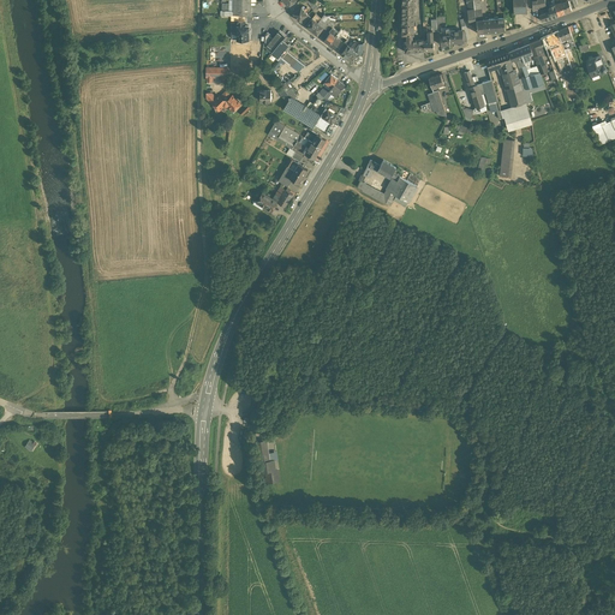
[(233,11),(233,12),(251,12),(251,1),(251,0),(233,0),(233,11)]
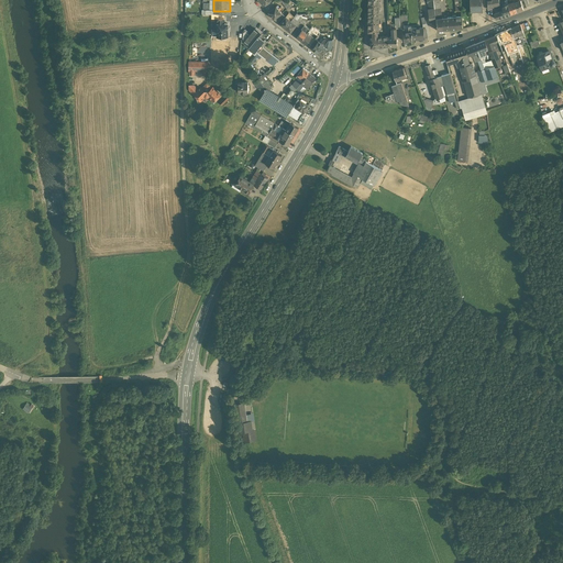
[(378,0),(367,0),(367,22),(374,22),(374,23),(378,23),(378,0)]
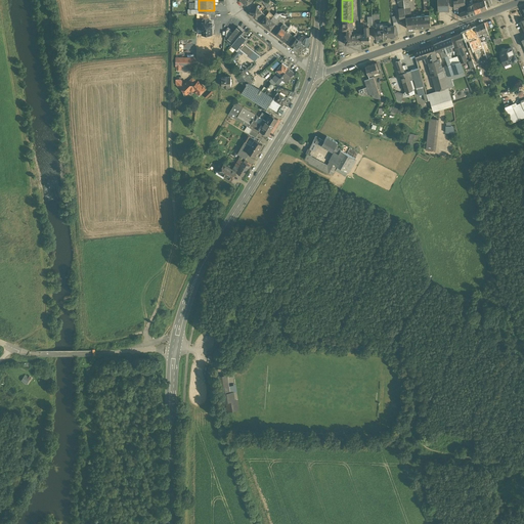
[(402,0),(403,5),(404,17),(405,17),(411,17),(409,0),(402,0)]
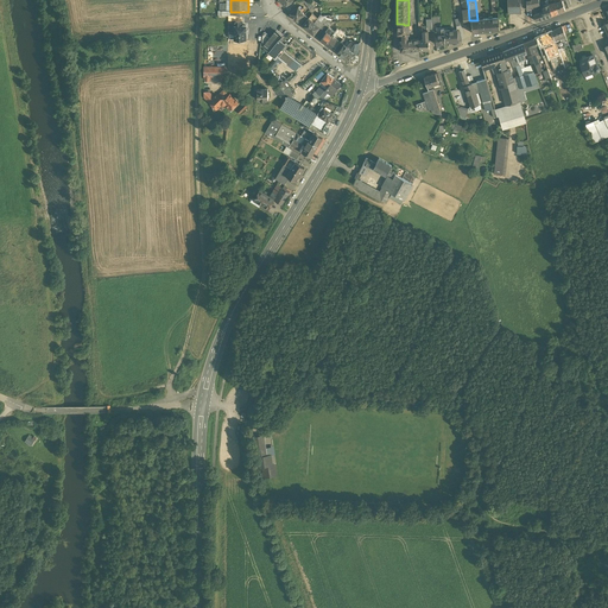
[(507,0),(508,12),(521,12),(520,0),(507,0)]
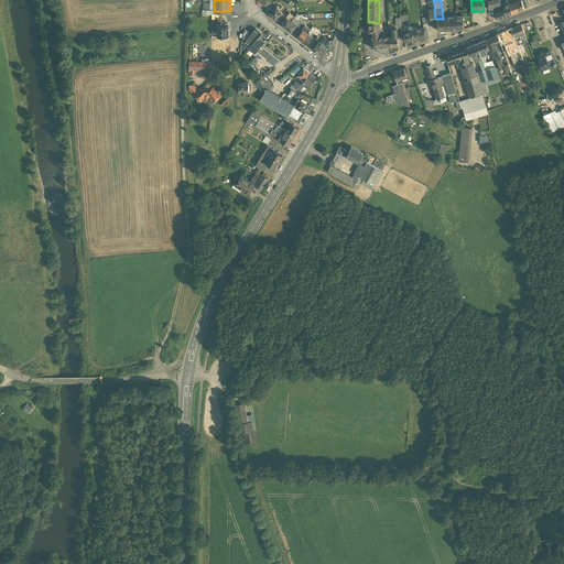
[(497,0),(492,1),(488,1),(488,9),(492,9),(492,6),(495,6),(500,4),(499,0),(497,0)]
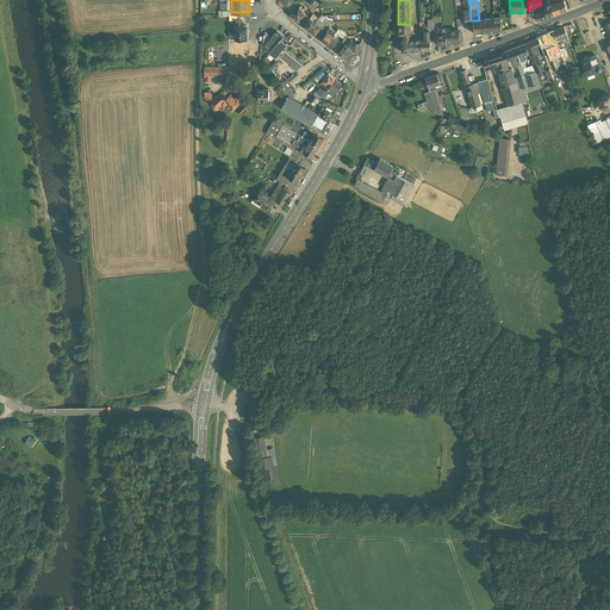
[(556,0),(553,0),(553,1),(554,1),(554,2),(551,5),(554,16),(560,13),(558,2),(556,0)]
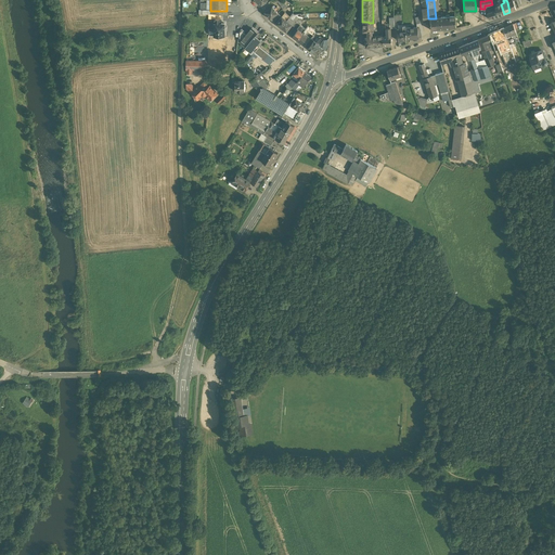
[(513,0),(507,2),(510,12),(516,9),(513,1),(513,0)]
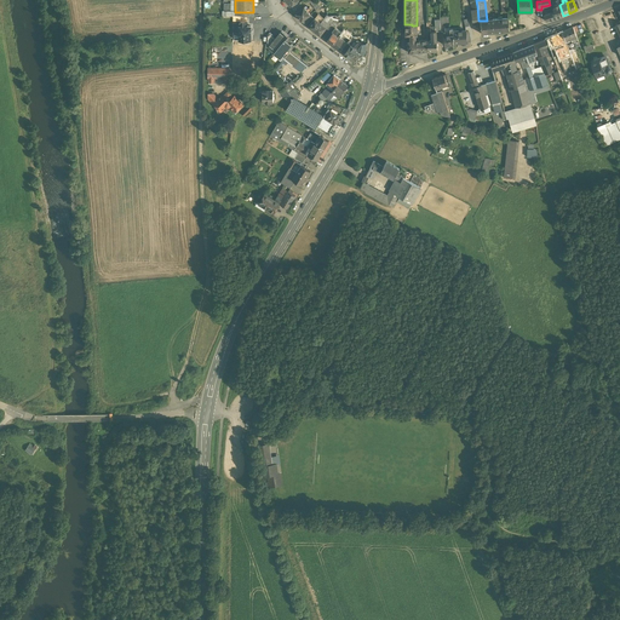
[(560,5),(555,6),(555,7),(552,7),(554,11),(544,15),(545,17),(544,18),(545,18),(546,22),(563,16),(560,5)]
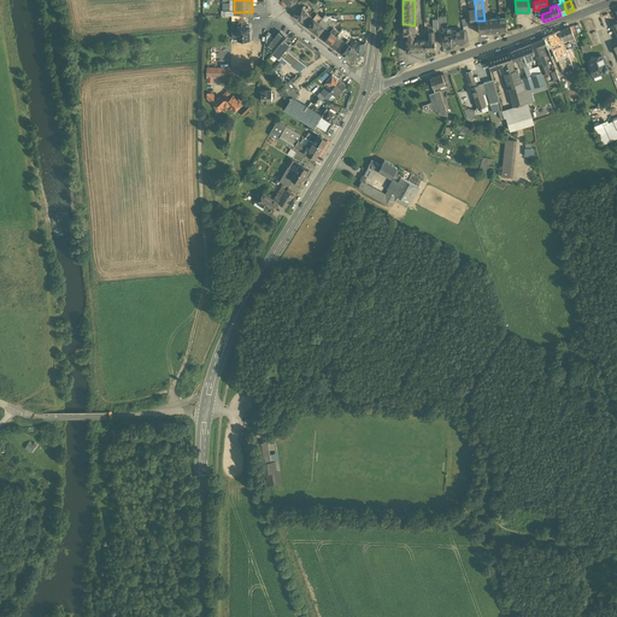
[(301,7),(294,13),(300,22),(309,15),(306,12),(307,11),(305,7),(304,9),(303,6),(301,7)]
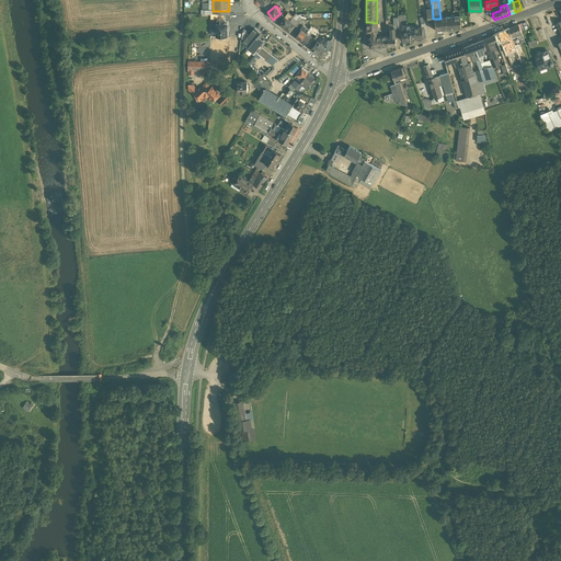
[(284,15),(281,13),(273,20),(277,22),(281,18),(282,19),(284,15)]
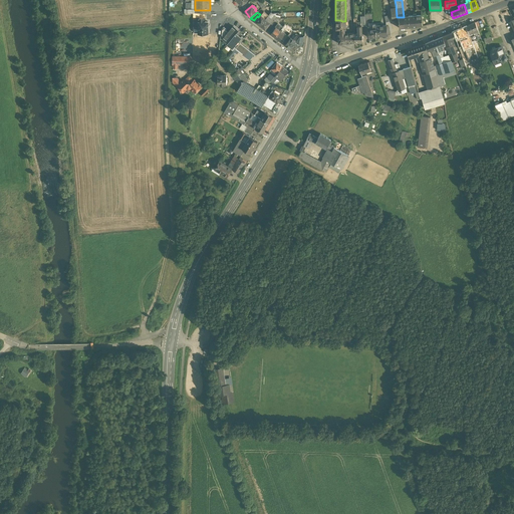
[(268,19),(271,22),(275,17),(270,13),(268,15),(265,19),(267,20),(268,19)]
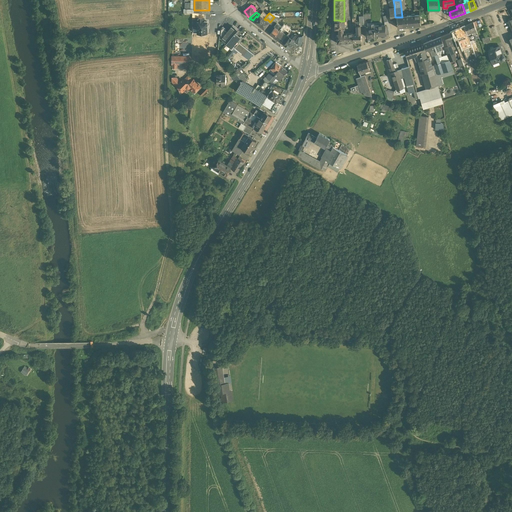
[(260,14),(255,22),(259,26),(264,19),(263,17),(263,16),(260,14)]
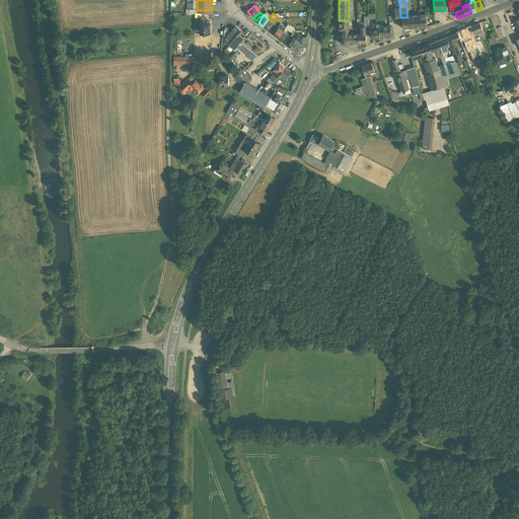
[(426,15),(408,17),(409,27),(427,26),(426,15)]
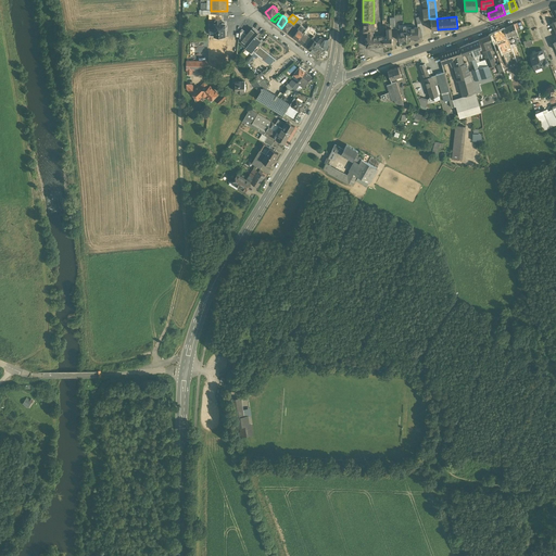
[(222,20),(214,20),(214,21),(214,26),(214,36),(215,36),(217,36),(225,36),(225,23),(222,23),(222,20)]
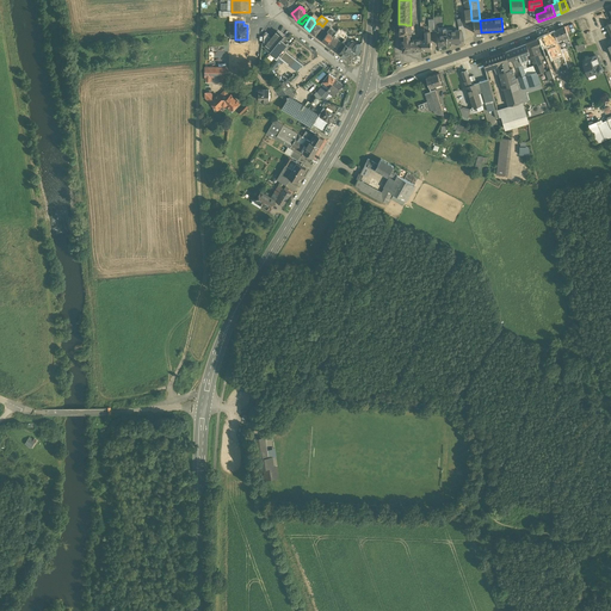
[(318,24),(315,23),(309,31),(315,35),(321,26),(322,26),(319,23),(318,24)]
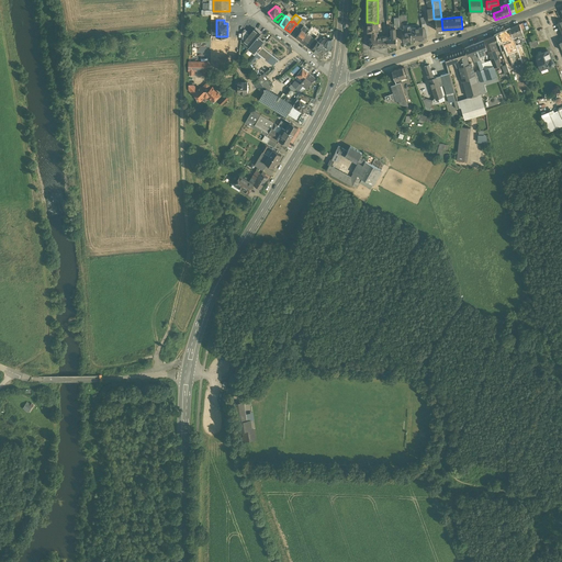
[(301,29),(303,25),(305,23),(303,21),(299,26),(292,34),(295,36),(301,29)]
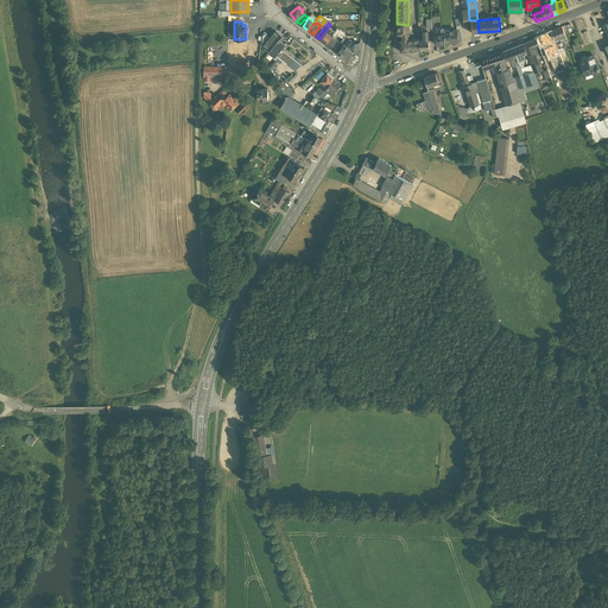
[(404,24),(397,24),(397,35),(409,35),(409,25),(404,25),(404,24)]
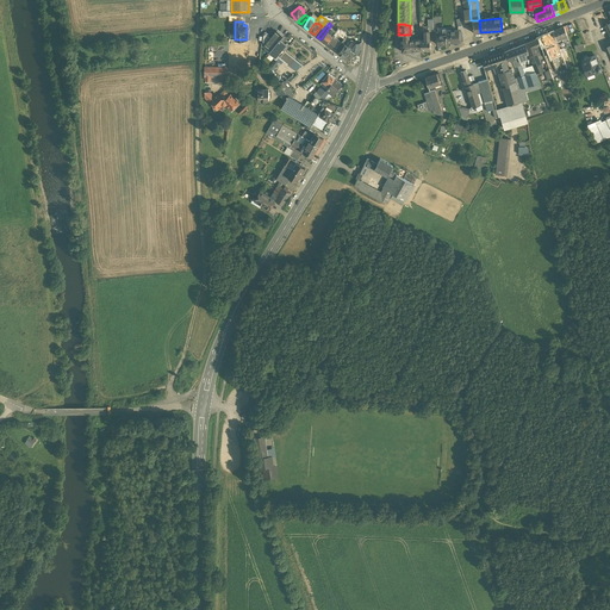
[(564,26),(553,31),(556,42),(565,38),(567,37),(566,35),(564,26)]
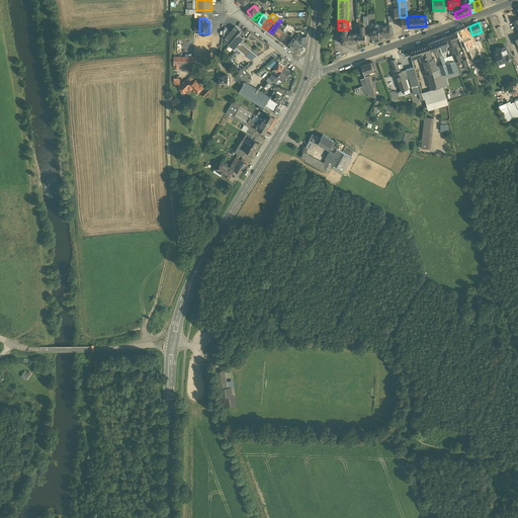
[(378,23),(375,23),(375,28),(373,29),(373,27),(371,27),(370,27),(371,38),(379,38),(378,36),(378,26),(378,23)]
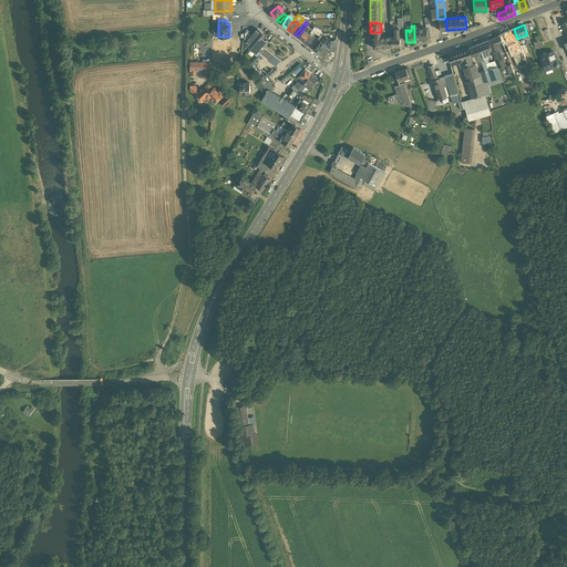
[(426,28),(414,29),(414,40),(426,39),(426,38),(430,37),(429,29),(426,29),(426,28)]
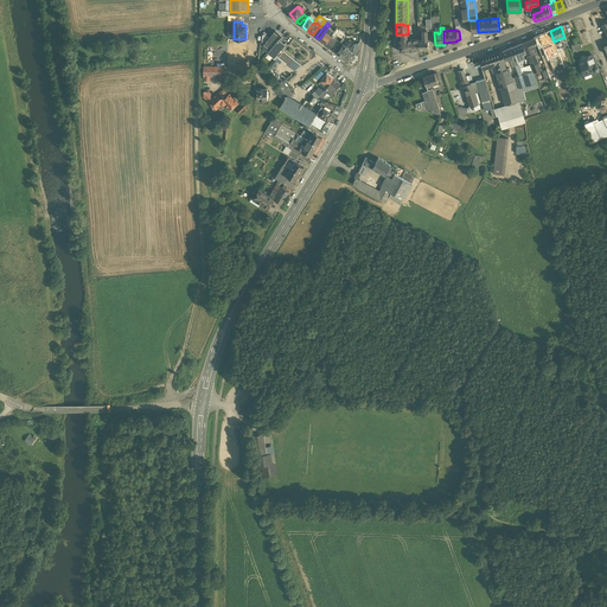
[(268,39),(263,46),(264,46),(269,51),(268,52),(274,57),(276,55),(285,44),(279,39),(282,36),(275,31),(268,39)]
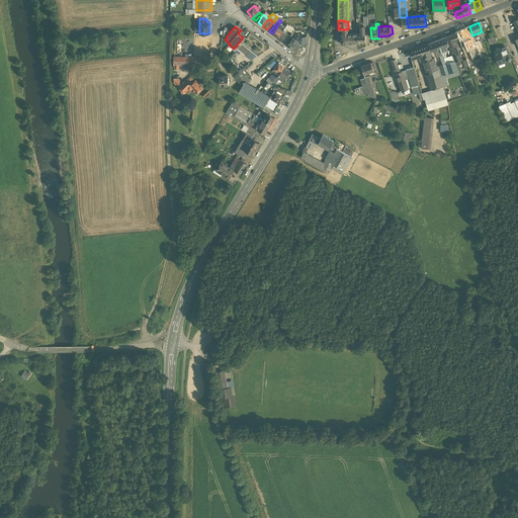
[(281,29),(277,26),(272,33),(277,37),(283,29),(282,28),(281,29)]
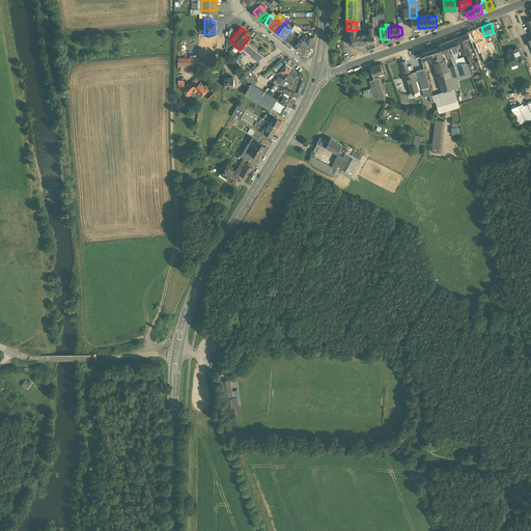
[(372,27),(369,27),(366,27),(366,34),(367,44),(374,44),(373,27),(372,27)]
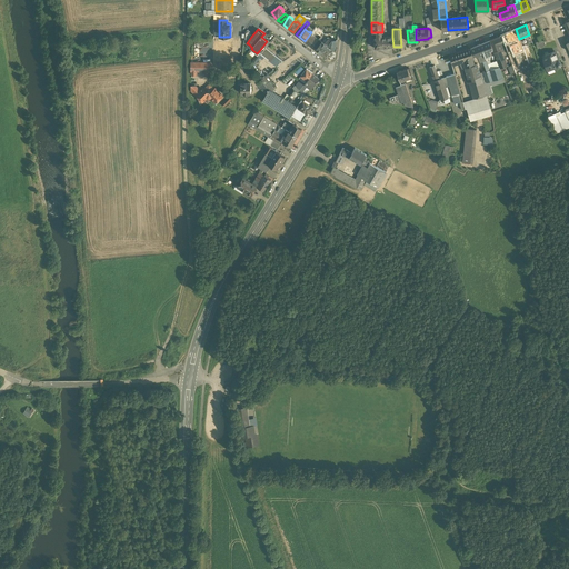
[(523,50),(520,41),(519,39),(516,29),(506,33),(501,36),(503,42),(505,45),(509,43),(513,53),(523,50)]
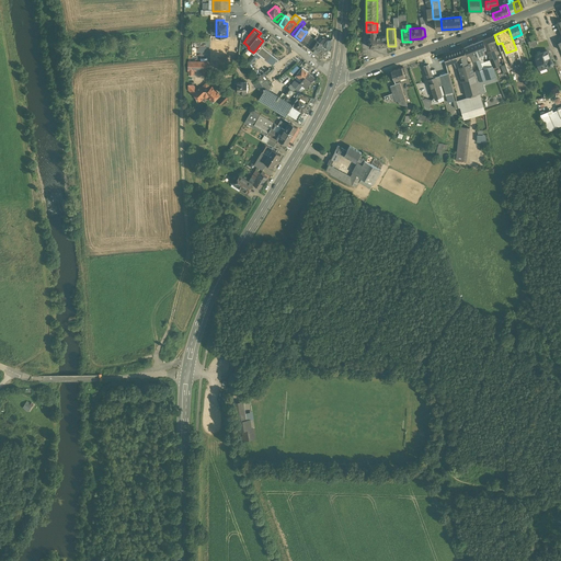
[(307,32),(300,41),(306,45),(308,43),(311,37),(308,35),(307,34),(308,33),(307,32)]
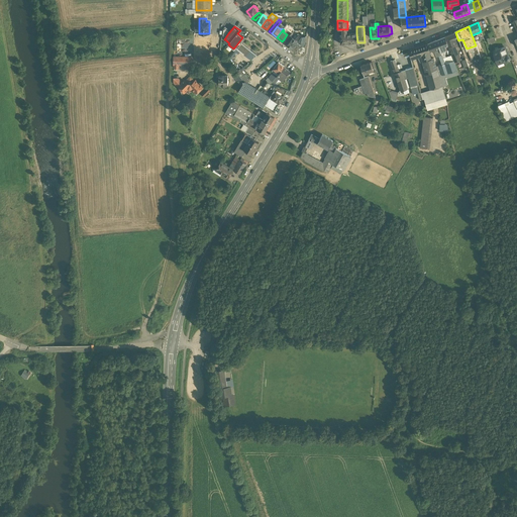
[(295,39),(292,37),(287,45),(292,48),(297,41),(301,36),(298,33),(296,35),(297,36),(295,39)]
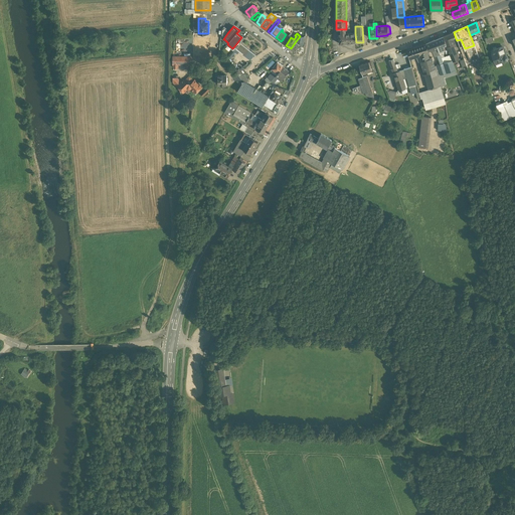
[(355,33),(339,34),(339,43),(356,42),(355,33)]
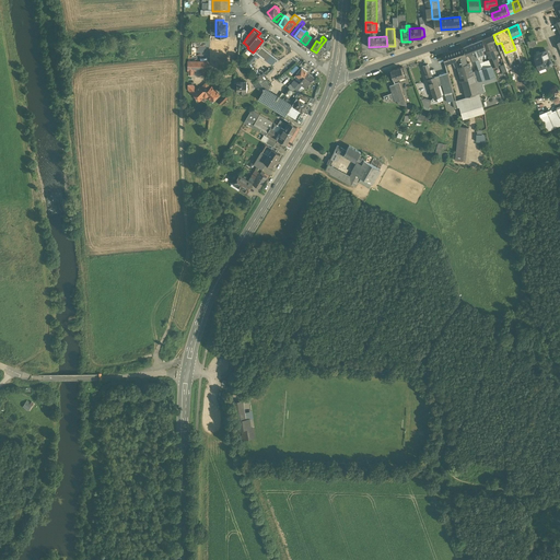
[(489,36),(481,39),(485,48),(492,67),(499,65),(492,48),(493,48),(489,36)]
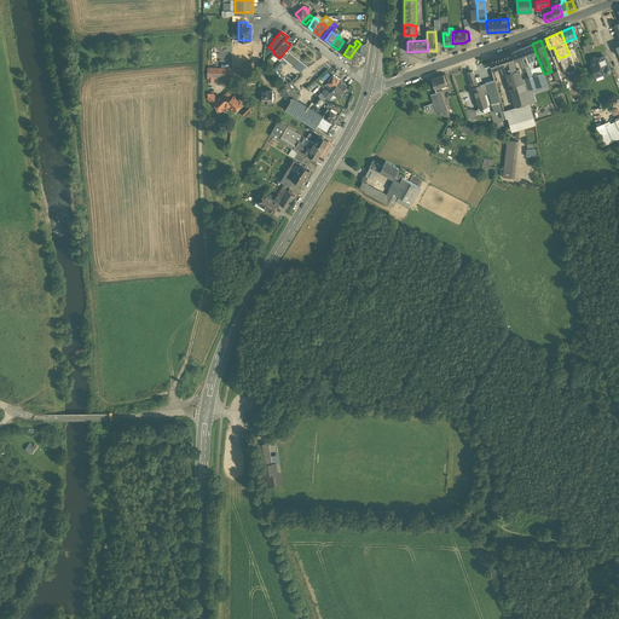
[(343,55),(350,45),(347,42),(347,44),(342,50),(340,51),(343,55)]
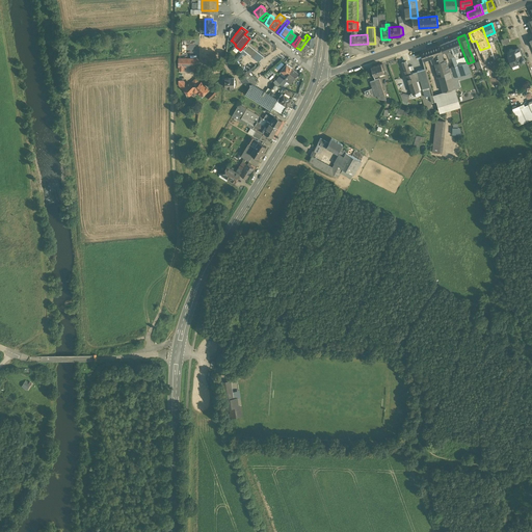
[(508,43),(510,42),(509,41),(508,36),(504,38),(501,40),(503,45),(505,44),(505,46),(509,44),(508,43)]
